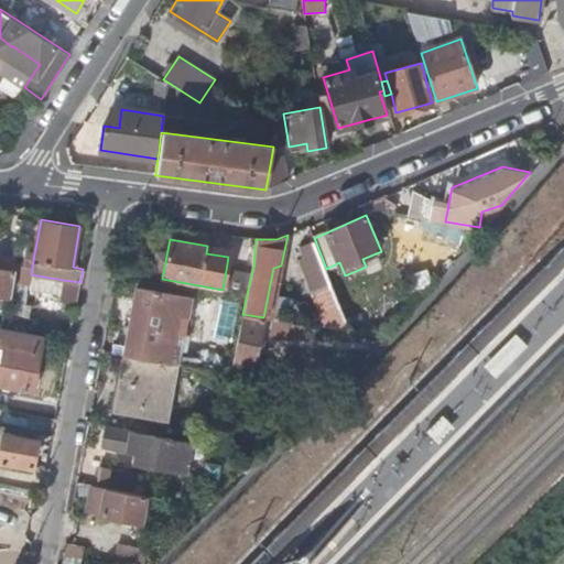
[(322,296),(335,291),(326,269),(315,240),(302,246),(313,277),(315,275),(322,296)]
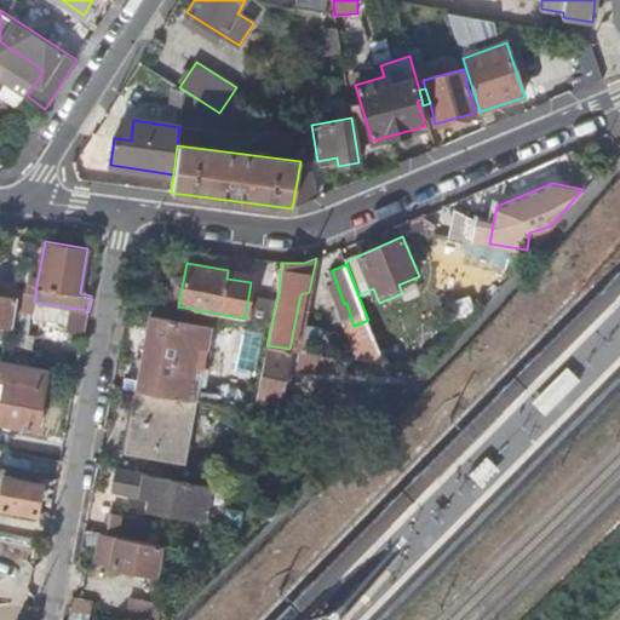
[(172,274),(166,304),(178,306),(184,275),(172,274)]
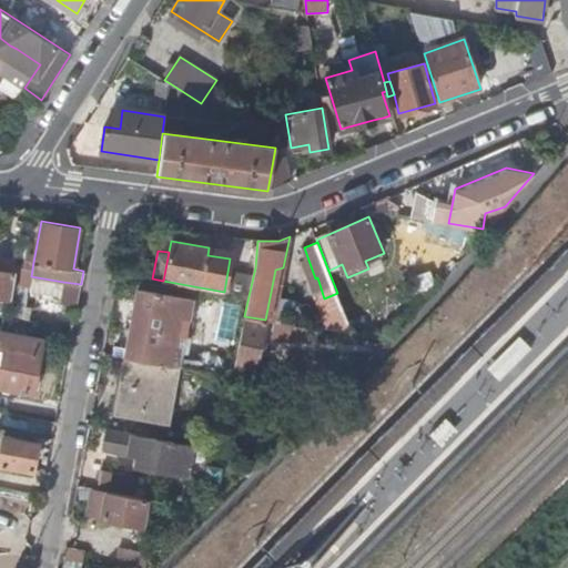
[(33,262),(16,260),(13,272),(12,282),(30,286),(31,276),(33,262)]
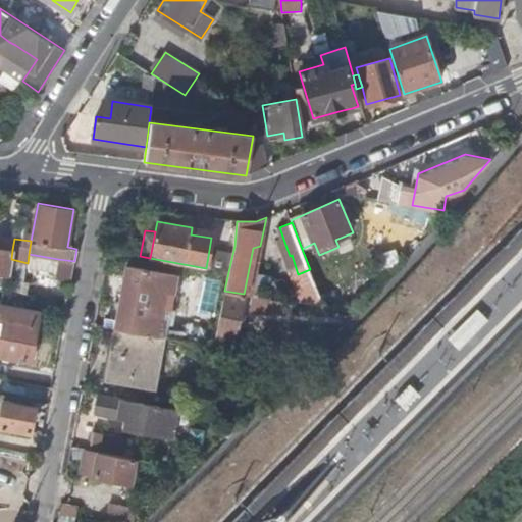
[(0,303),(1,304),(3,296),(0,295),(0,271),(8,273),(11,259),(12,250),(0,248),(0,303)]
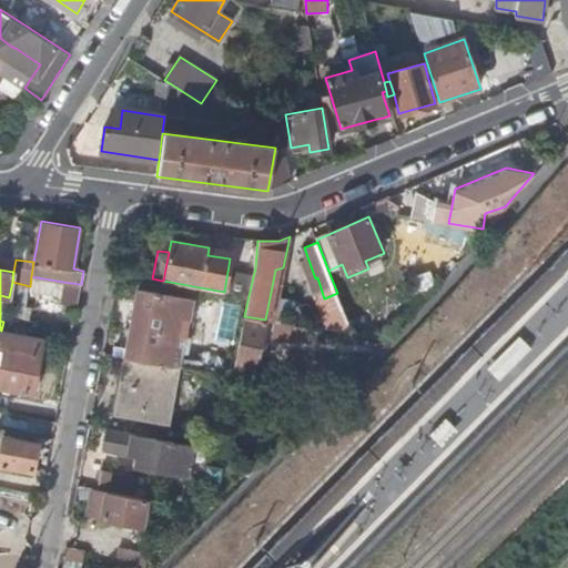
[(60,302),(77,305),(81,284),(63,282),(60,302)]
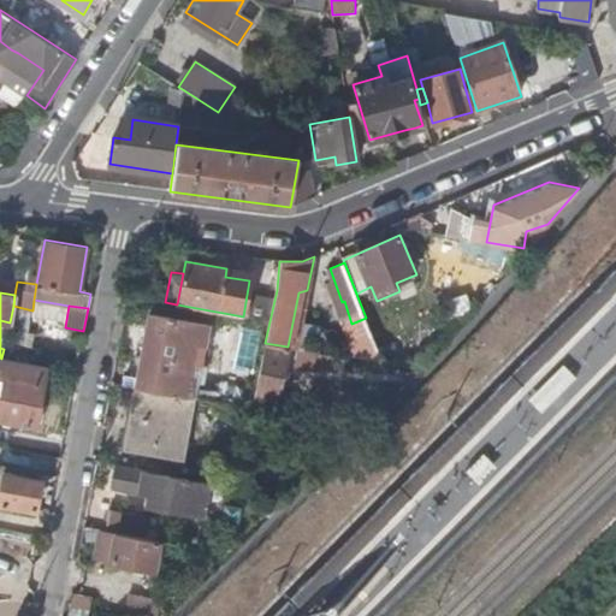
[(134,388),(135,388),(171,394),(181,342),(179,341),(183,318),(148,312),(134,388)]
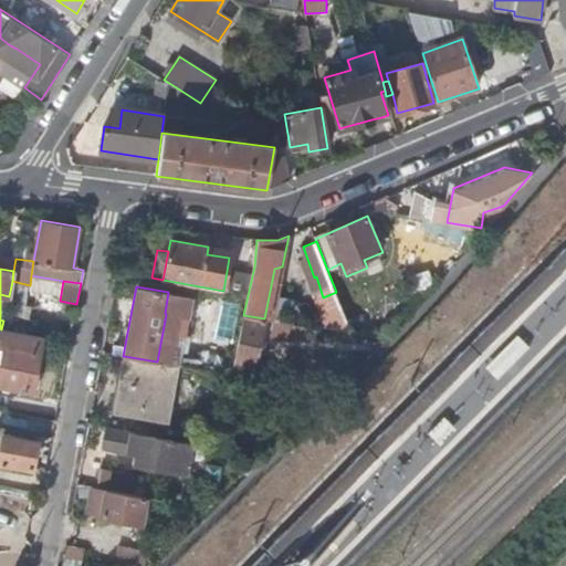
[(216,338),(232,342),(239,305),(222,303),(216,338)]
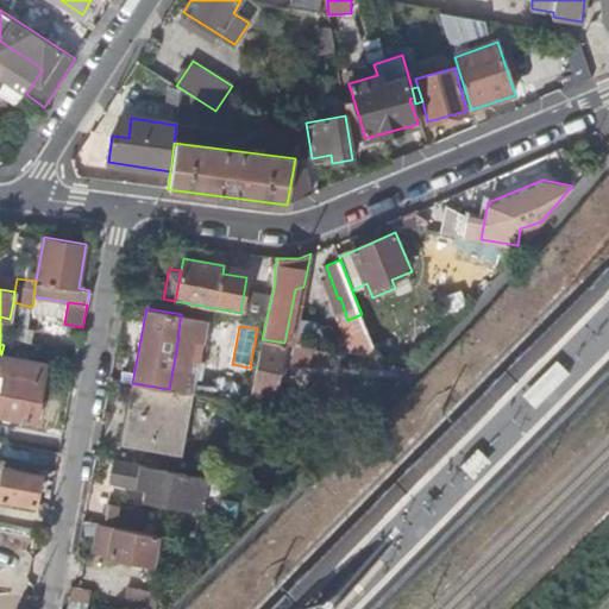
[(44,362),(48,344),(6,336),(4,345),(1,355),(44,362)]
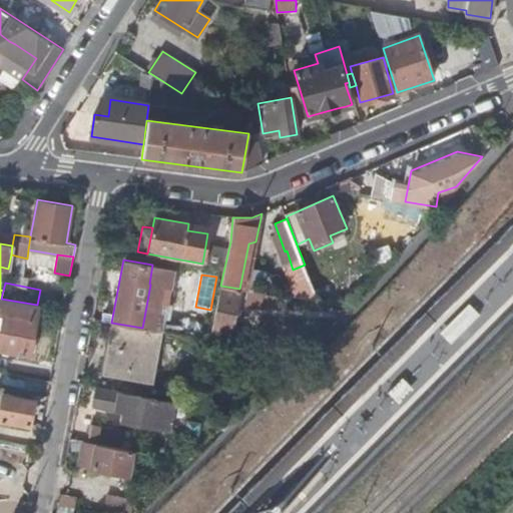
[(142,328),(150,330),(158,286),(150,285),(142,328)]
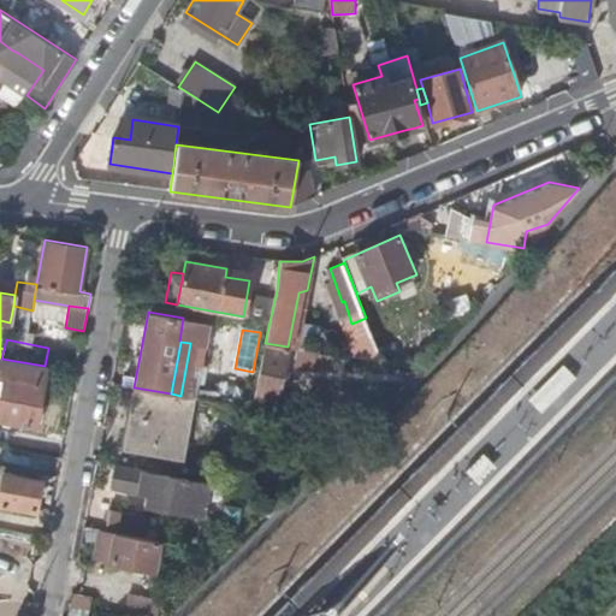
[(277,400),(276,403),(307,409),(309,400),(278,391),(289,347),(288,347),(265,343),(253,396),(277,400)]
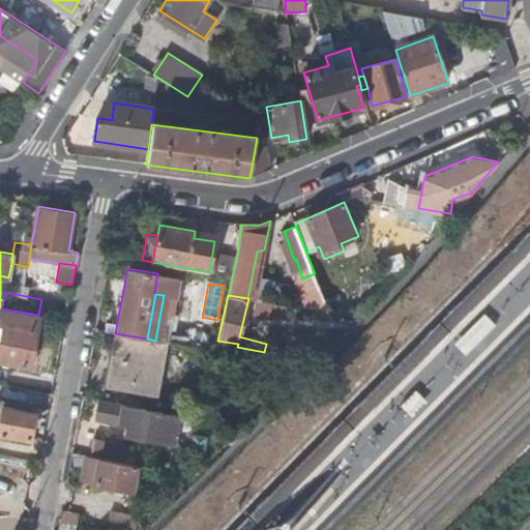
[(0,359),(30,365),(39,315),(38,315),(1,308),(0,307),(0,324),(2,325),(0,337),(0,359)]
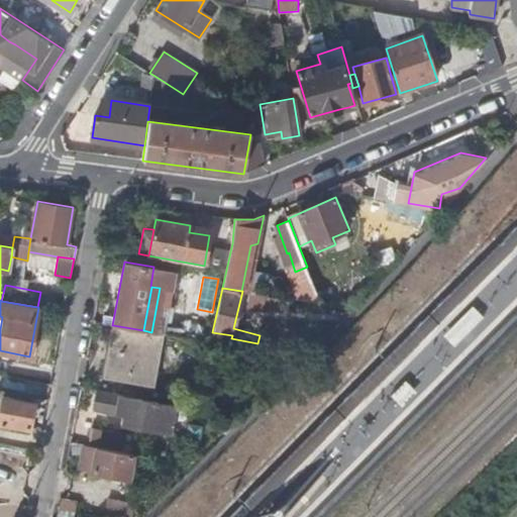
[(153,385),(163,333),(151,332),(143,330),(113,325),(103,376),(153,385)]
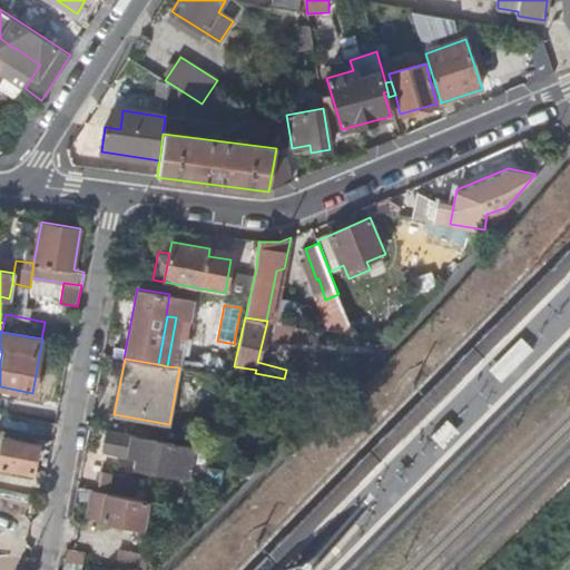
[(0,465),(33,472),(38,444),(11,440),(12,433),(0,429),(0,465)]
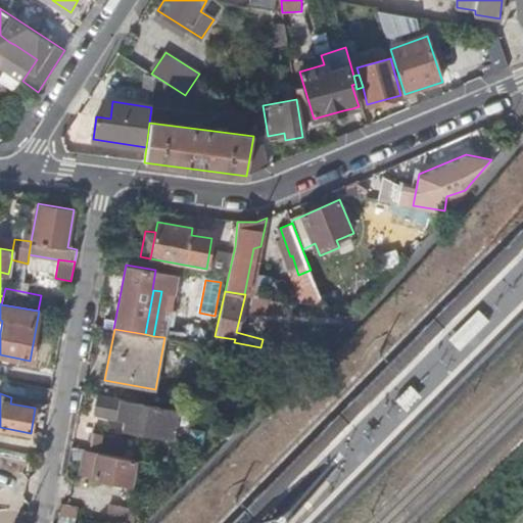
[(174,421),(176,409),(100,394),(97,414),(132,420),(131,428),(163,433),(164,426),(178,428),(180,422),(174,421)]
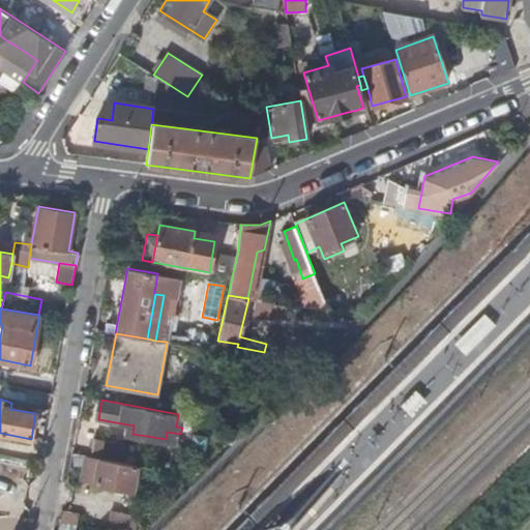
[(130,489),(136,464),(86,454),(82,480),(130,489)]
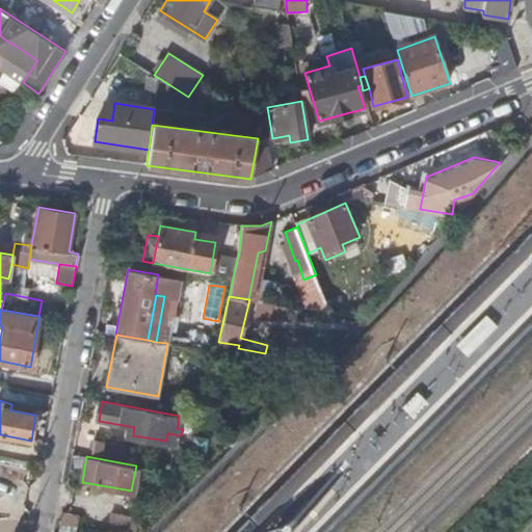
[(61,522),(78,525),(80,515),(62,512),(61,522)]
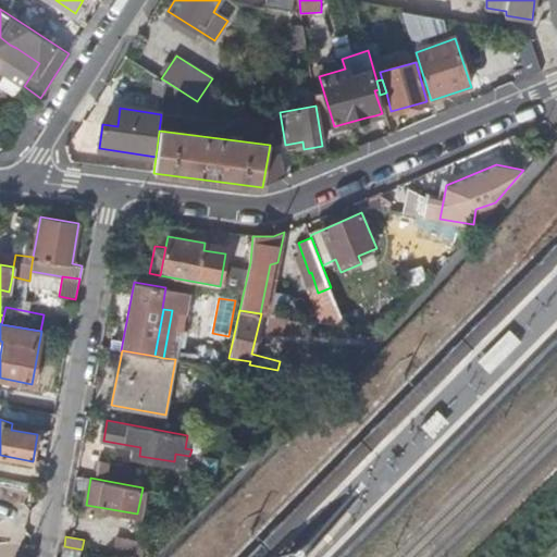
[(112,554),(128,556),(140,556),(144,541),(116,536),(112,554)]
